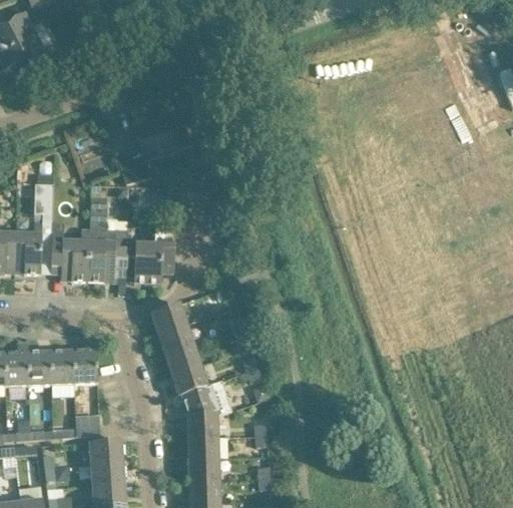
[(29,0),(32,8),(56,0),(29,0)]
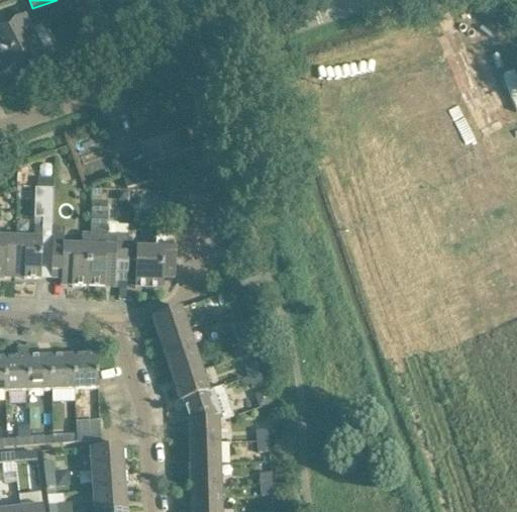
[(0,24),(0,56),(5,67),(21,60),(30,77),(50,70),(40,49),(41,48),(23,13),(0,24)]
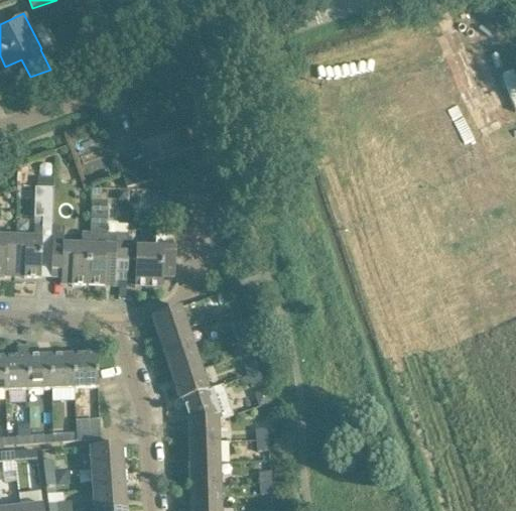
[(102,47),(106,55),(113,53),(110,44),(102,47)]
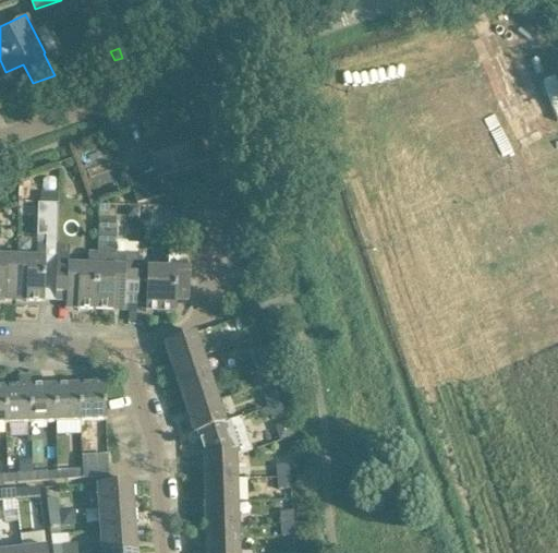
[(155,167),(129,177),(136,200),(150,197),(165,192),(159,173),(205,157),(194,127),(166,136),(164,132),(145,139),(155,167)]
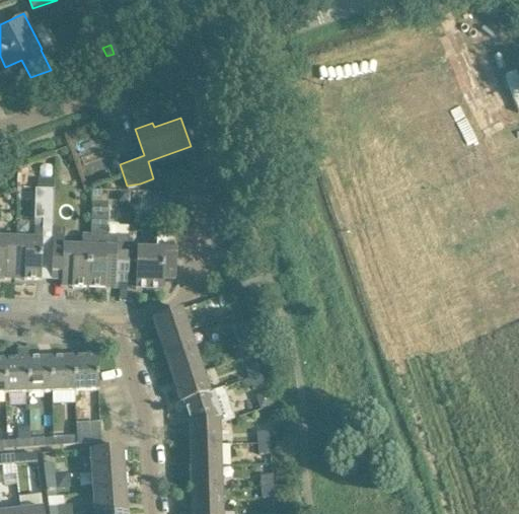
[(33,236),(15,235),(14,273),(24,274),(23,277),(41,277),(42,259),(52,259),(53,224),(54,187),(35,186),(34,217),(44,217),(44,224),(33,224),(33,236)]
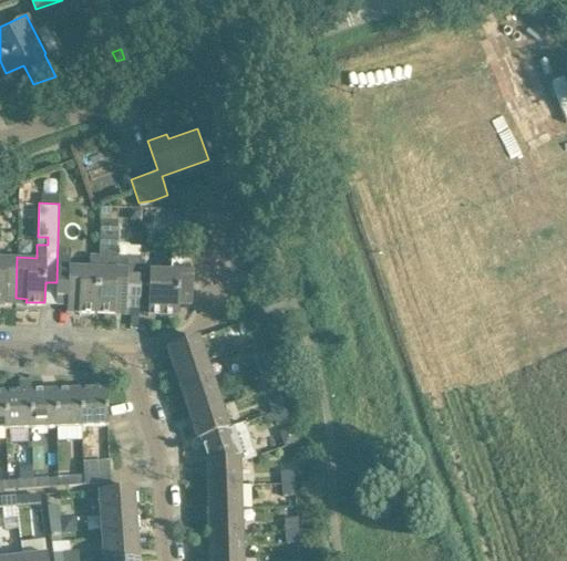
[(100,218),(100,226),(99,252),(107,252),(110,218),(100,218)]
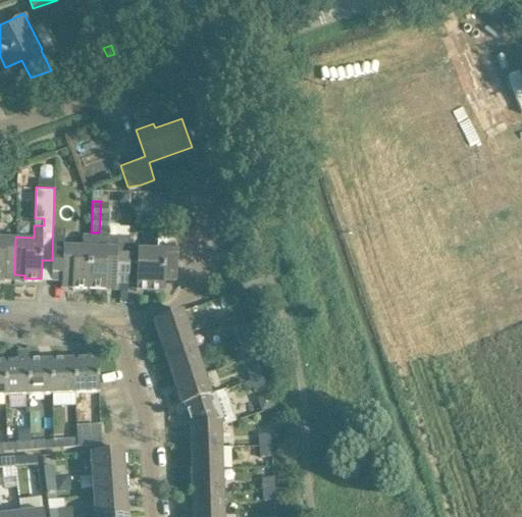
[(98,234),(91,233),(89,287),(105,287),(105,283),(116,285),(119,285),(127,285),(128,256),(129,224),(118,224),(117,234),(99,233),(98,234)]
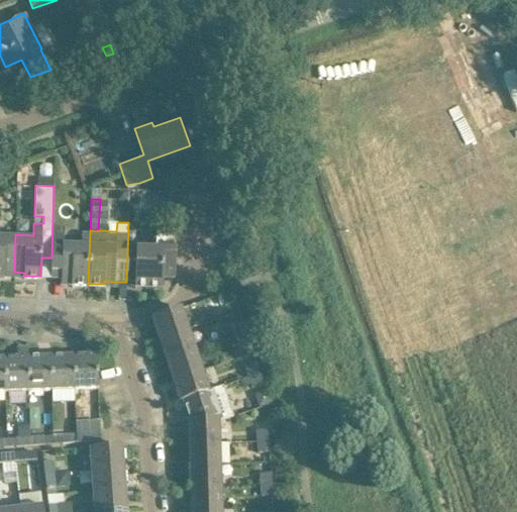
[(64,224),(53,223),(52,258),(50,268),(62,268),(61,280),(71,280),(71,283),(88,284),(90,230),(82,230),(82,242),(63,242),(64,224)]
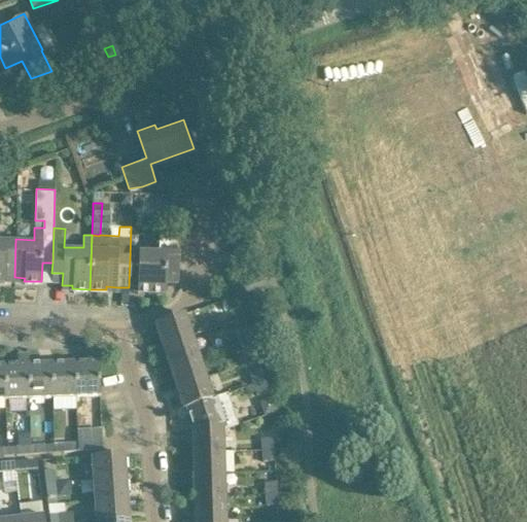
[(159,230),(157,250),(138,249),(137,290),(166,291),(166,275),(178,276),(180,231),(159,230)]
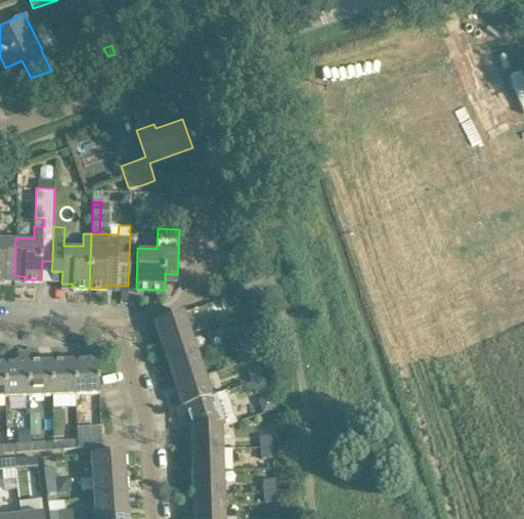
[(0,277),(4,278),(4,275),(14,275),(15,238),(0,236),(0,277)]
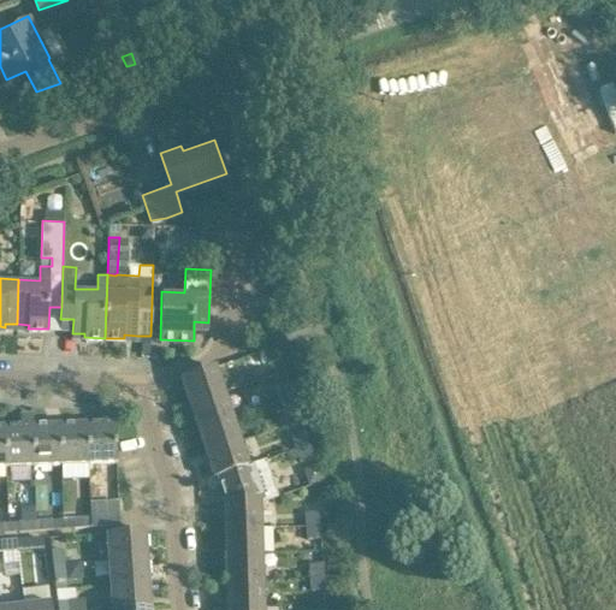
[(264,348),(267,360),(280,355),(277,343),(264,348)]
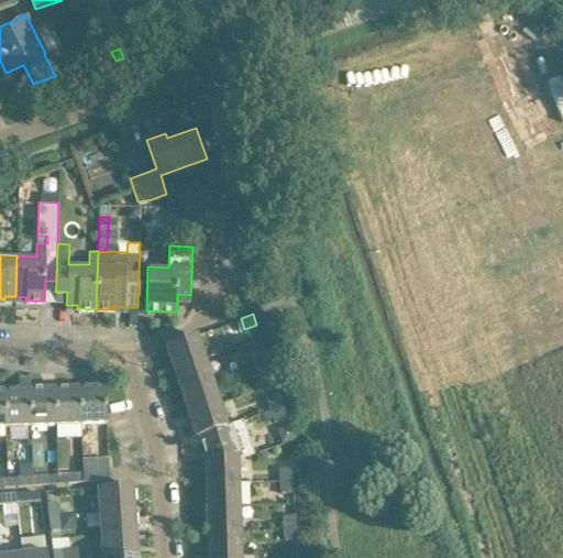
[(165,342),(173,365),(205,356),(197,332),(165,342)]
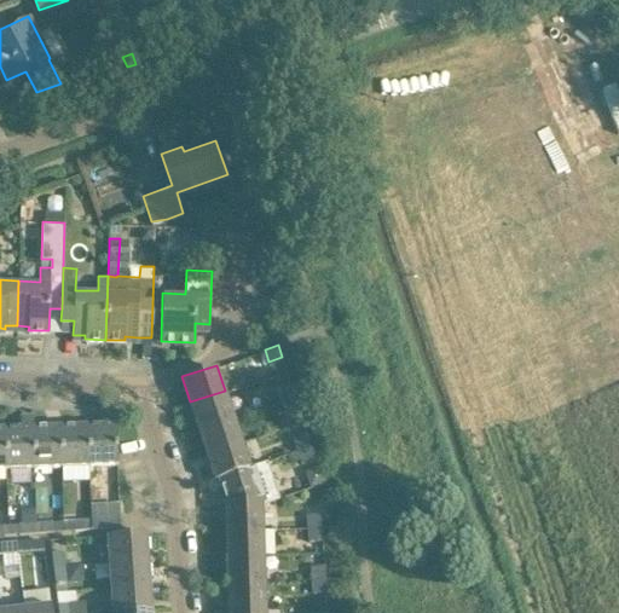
[(277,387),(281,399),(294,394),(290,382),(277,387)]
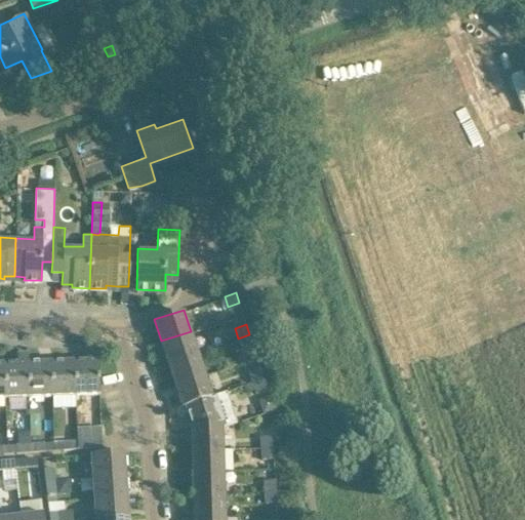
[(161,341),(168,362),(198,353),(191,331),(161,341)]
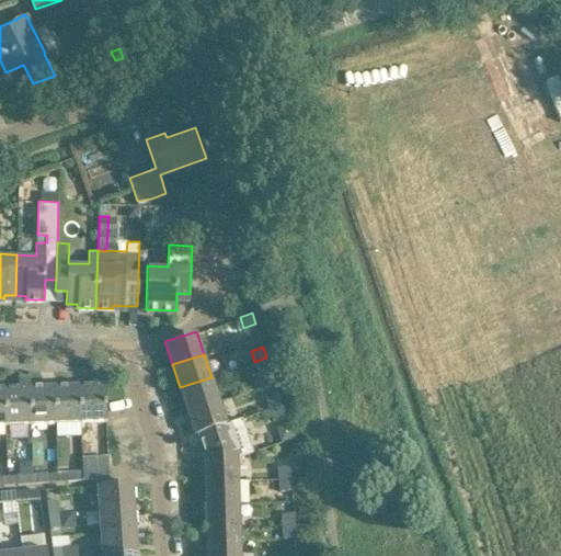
[(266,358),(254,362),(259,373),(271,370),(266,358)]
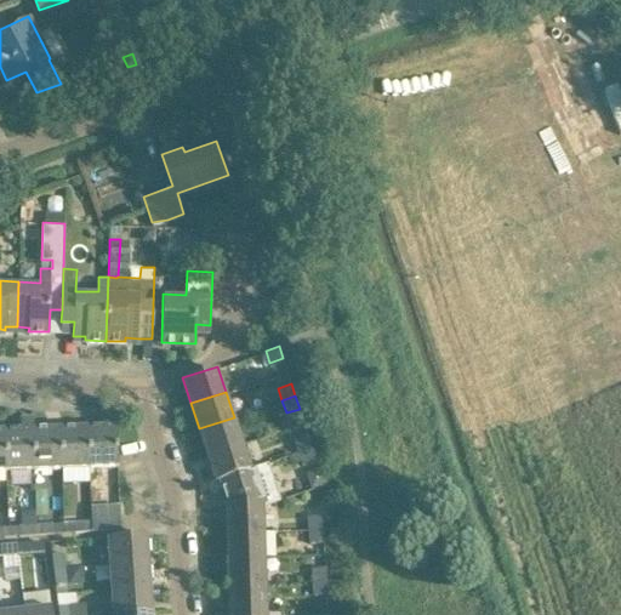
[(103,423),(89,423),(90,465),(118,463),(117,411),(103,413),(103,423)]
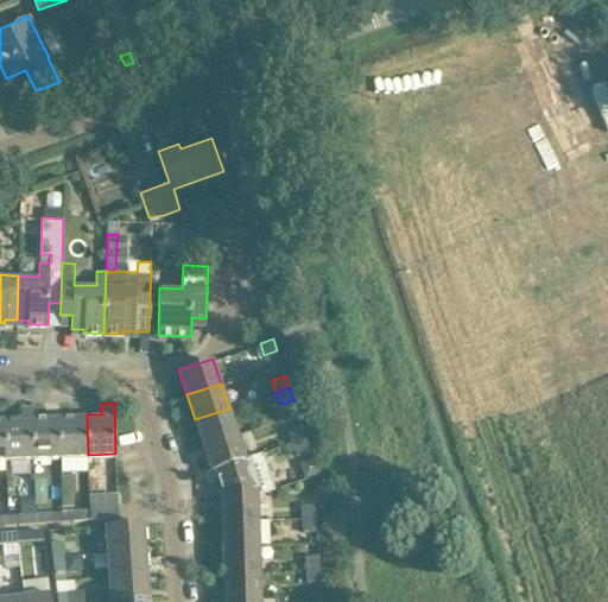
[(20,417),(4,418),(5,458),(35,457),(32,417),(32,406),(19,406),(20,417)]
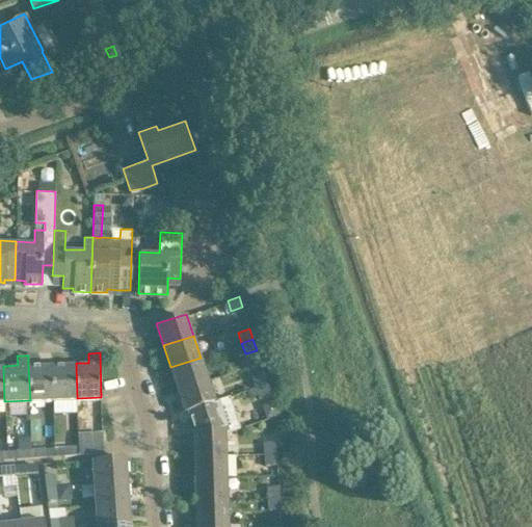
[(170,367),(178,389),(208,379),(201,358),(170,367)]
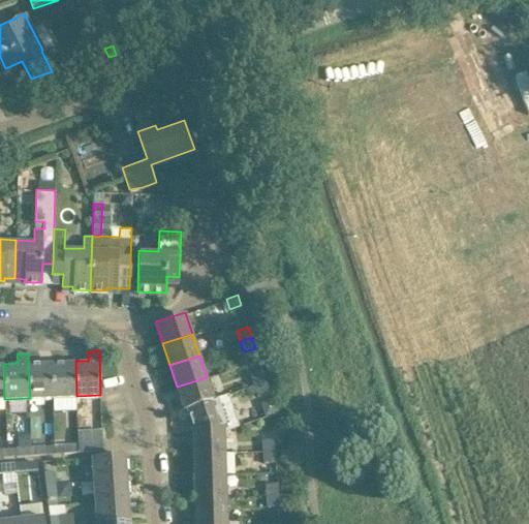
[(75,361),(51,362),(52,397),(76,396),(75,361)]
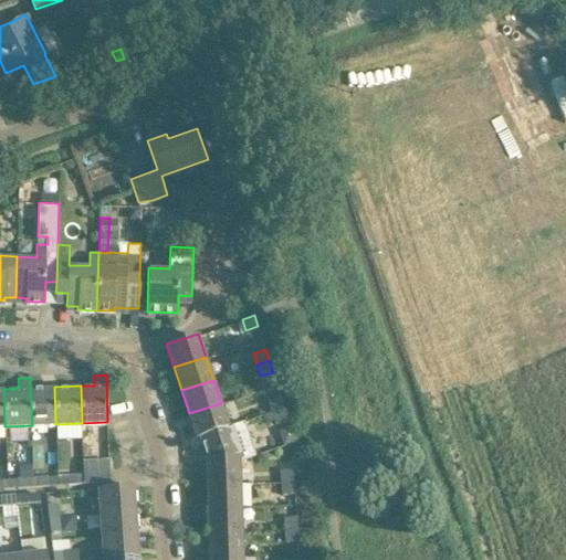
[(54,387),(30,388),(32,425),(55,424),(54,387)]
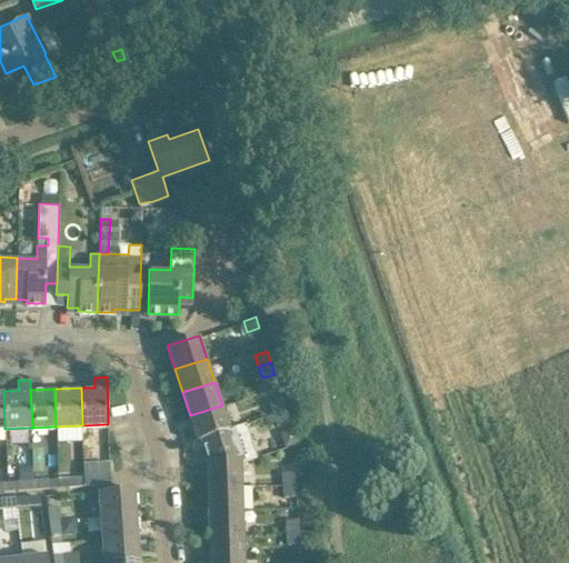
[(270,401),(273,412),(286,408),(282,396),(270,401)]
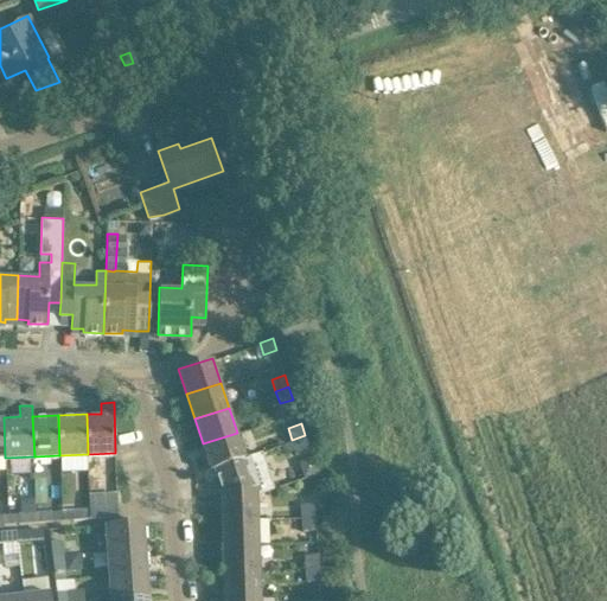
[(211,468),(213,467),(244,456),(244,455),(237,433),(203,443),(211,468)]
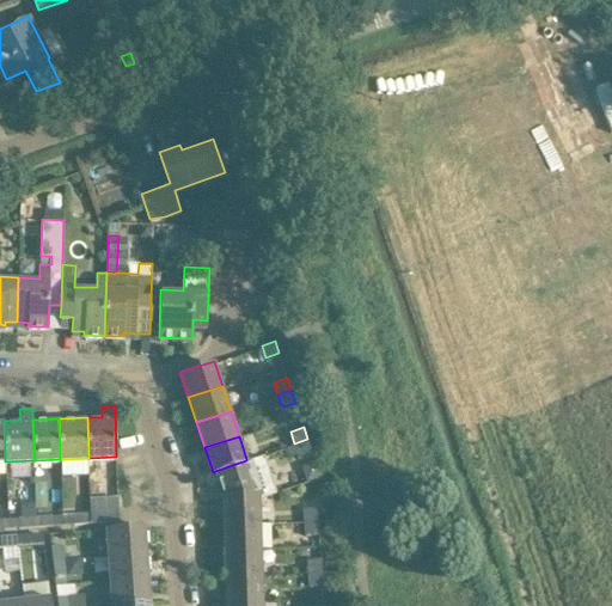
[(307,439),(294,444),(298,455),(311,452),(307,439)]
